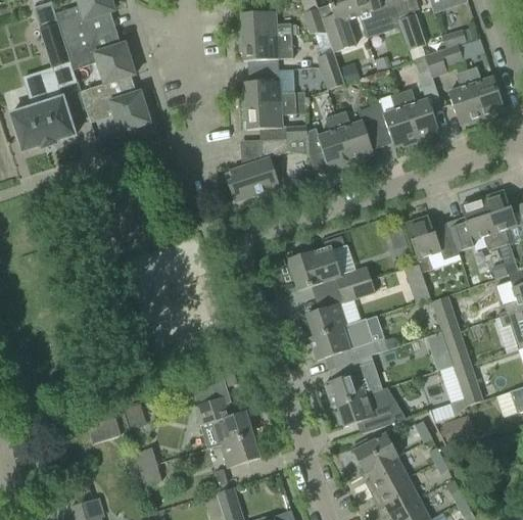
[(111,30),(106,12),(111,11),(107,0),(77,0),(81,11),(57,19),(64,44),(111,30)]
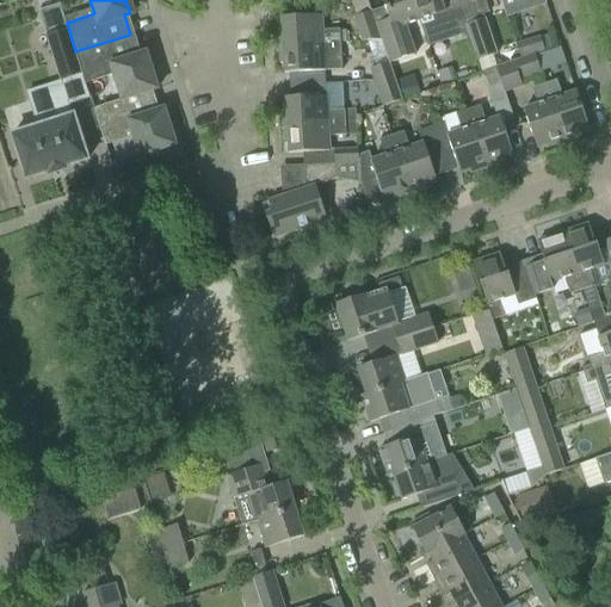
[(383,45),(388,60),(388,61),(389,60),(414,51),(409,37),(405,23),(419,18),(412,0),(382,0),(389,16),(375,20),(378,31),(383,45)]
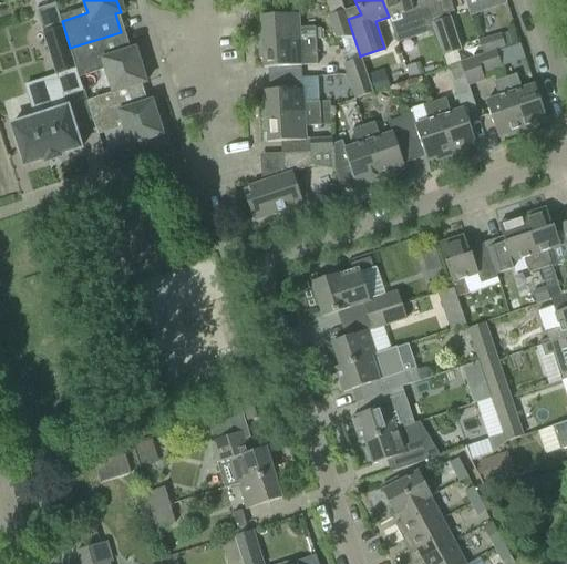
[(382,0),(389,17),(395,36),(419,28),(420,33),(434,29),(430,17),(426,7),(414,11),(410,0),(382,0)]
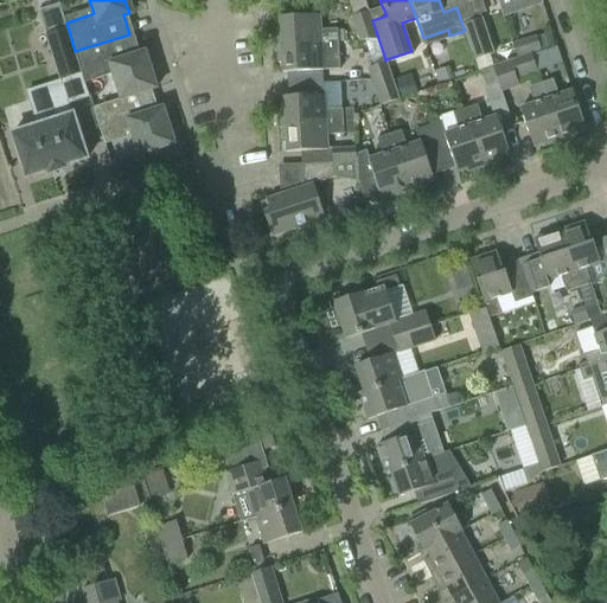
[(358,38),(376,31),(372,20),(369,10),(351,15),(358,38)]
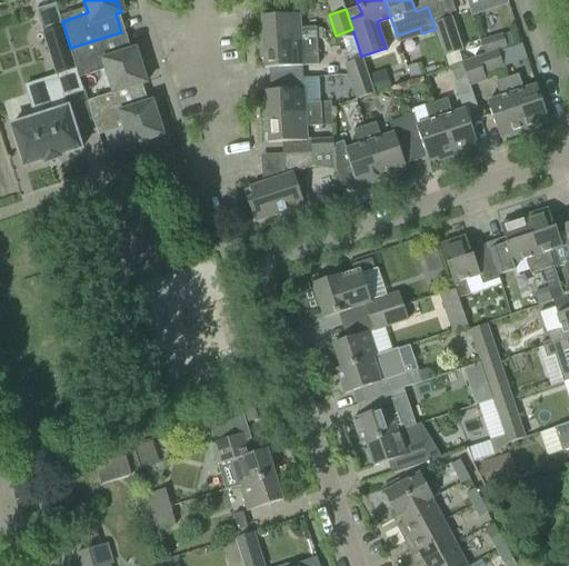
[(462,48),(449,11),(431,17),(436,29),(443,53),(448,65),(450,63),(455,62),(451,51),(462,48)]
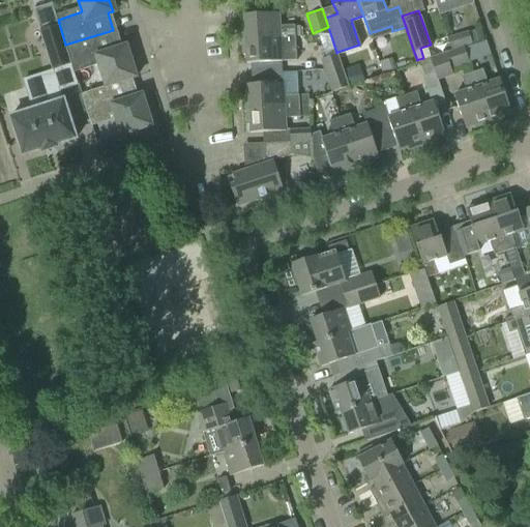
[(241,22),(242,37),(295,34),(294,23),(280,24),(278,11),(243,13),(243,22),(241,22)]
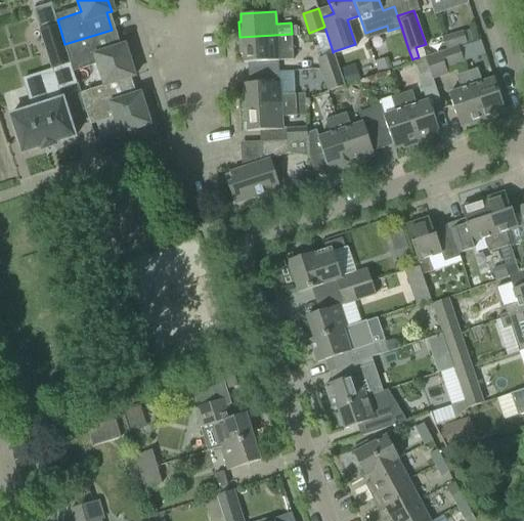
[(70,61),(57,23),(38,29),(51,68),(70,61)]
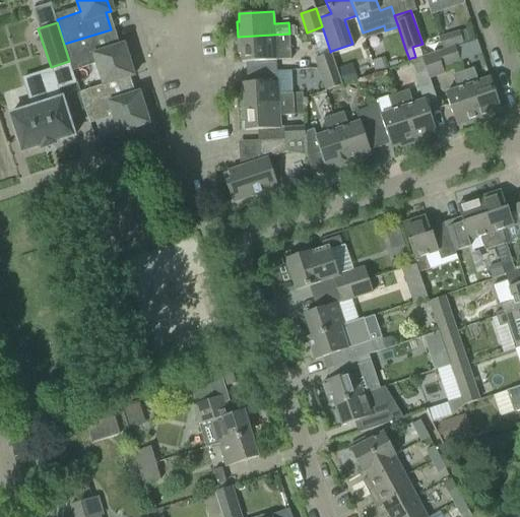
[(116,45),(111,29),(64,44),(72,69),(96,61),(104,82),(126,75),(126,76),(133,73),(132,70),(136,68),(132,56),(128,57),(127,53),(124,54),(121,44),(116,45)]
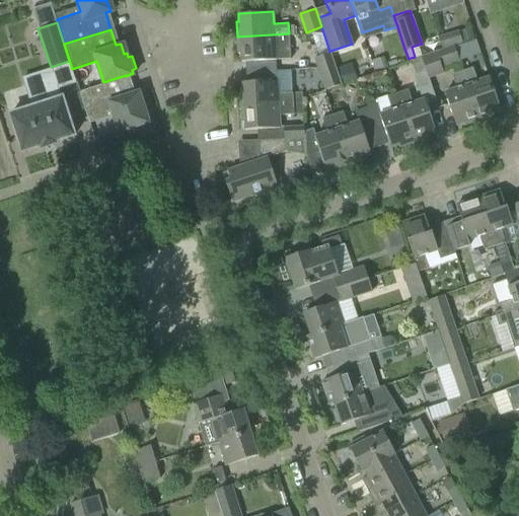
[(289,33),(237,37),(238,52),(240,52),(241,60),(290,57),(289,33)]
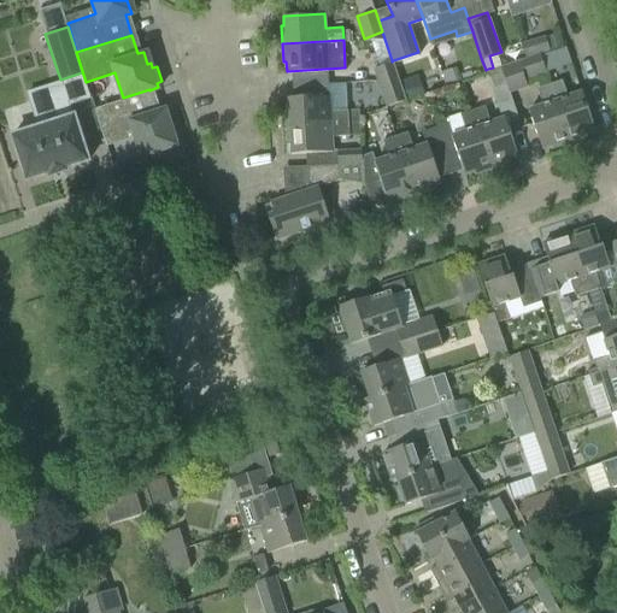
[(499,63),(500,65),(501,66),(509,89),(510,89),(527,84),(523,76),(545,69),(545,68),(539,51),(499,63)]
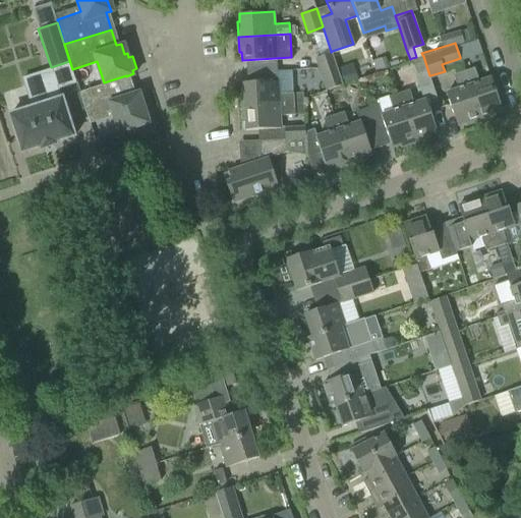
[(314,56),(317,66),(337,65),(332,51),(331,52),(331,51),(314,56)]
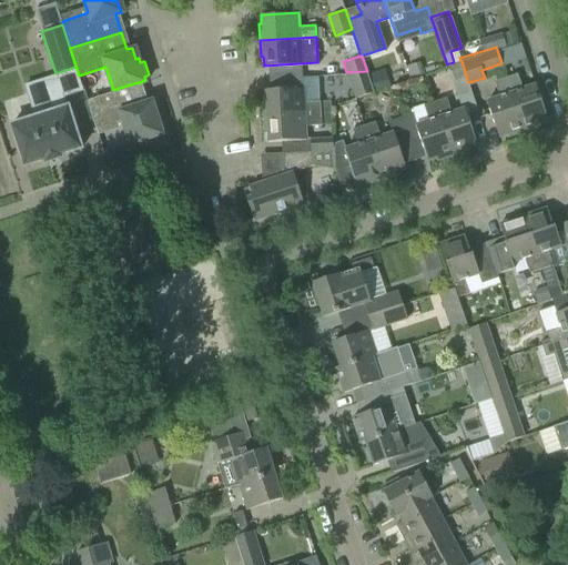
[(462,61),(460,60),(454,62),(449,63),(460,99),(473,94),(469,82),(468,82),(462,61)]
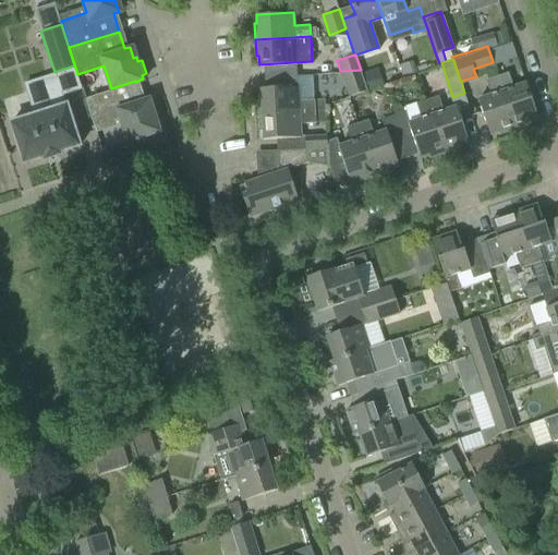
[(361,70),(340,71),(349,95),(366,88),(361,70)]
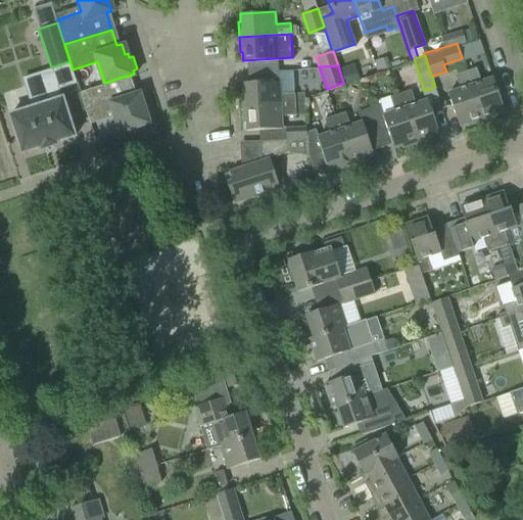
[(476,66),(466,69),(482,120),(496,114),(495,112),(505,109),(493,77),(481,81),(476,66)]
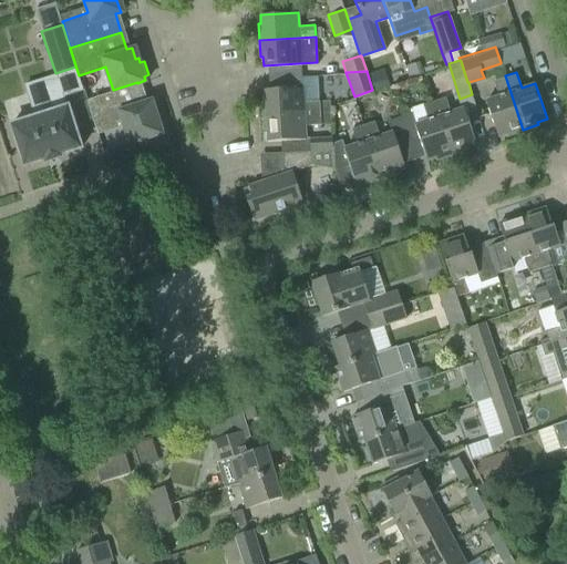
[(523,130),(505,75),(493,80),(498,95),(485,100),(491,114),(497,135),(506,132),(507,134),(523,130)]
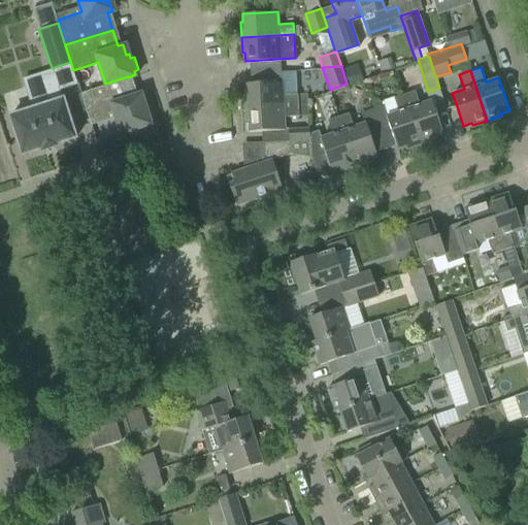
[(75,136),(63,98),(62,98),(55,75),(42,79),(50,102),(9,115),(22,153),(41,146),(42,149),(56,144),(56,142),(75,136)]
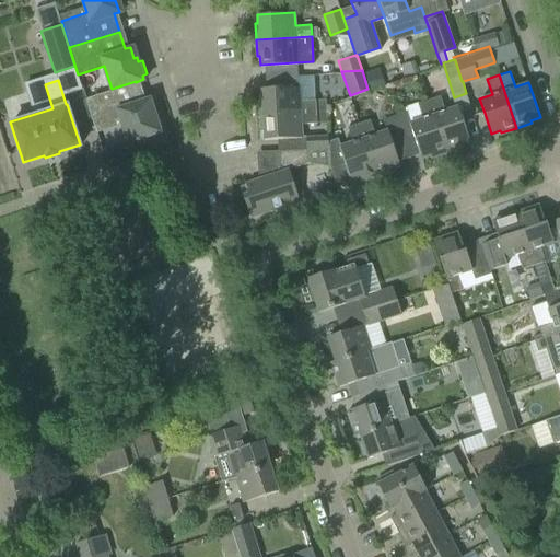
[(156,132),(160,131),(153,109),(150,109),(147,99),(141,101),(136,82),(136,81),(112,89),(85,97),(96,131),(97,131),(95,125),(119,117),(128,141),(142,137),(143,140),(158,136),(156,132)]
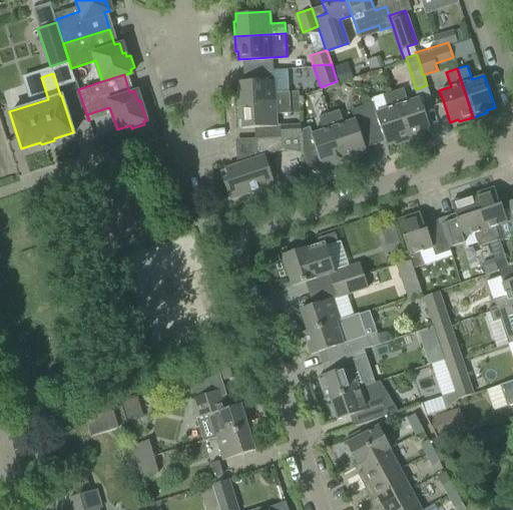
[(237,89),(238,103),(299,100),(299,89),(275,91),(274,78),(239,80),(239,88),(237,89)]
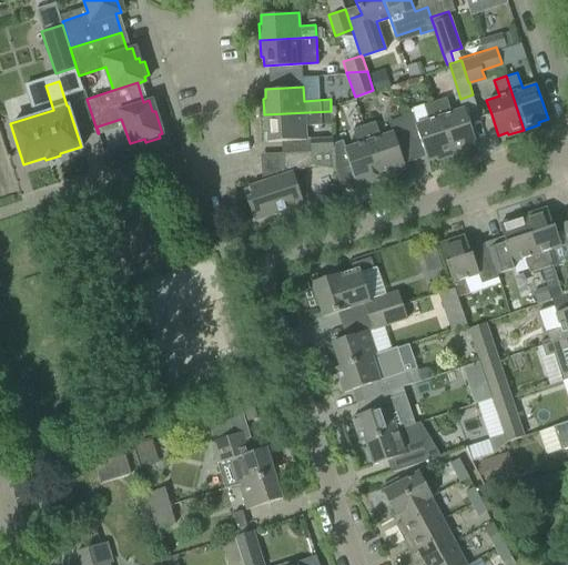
[(446,96),(435,100),(453,153),(468,148),(468,145),(476,143),(469,122),(465,107),(452,111),(446,96)]
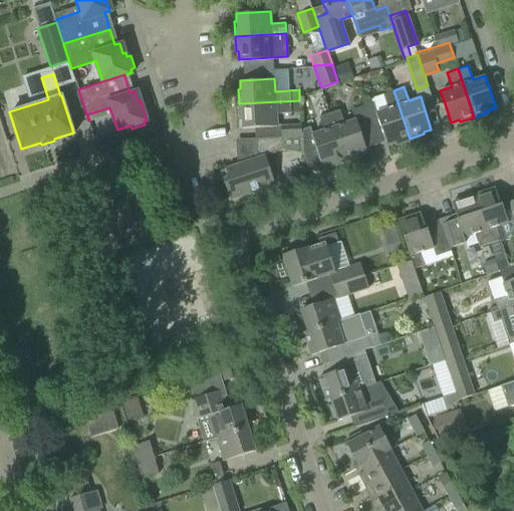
[(374,99),(362,103),(370,129),(380,125),(387,145),(395,142),(396,144),(410,139),(394,90),(383,93),(388,107),(378,110),(374,99)]
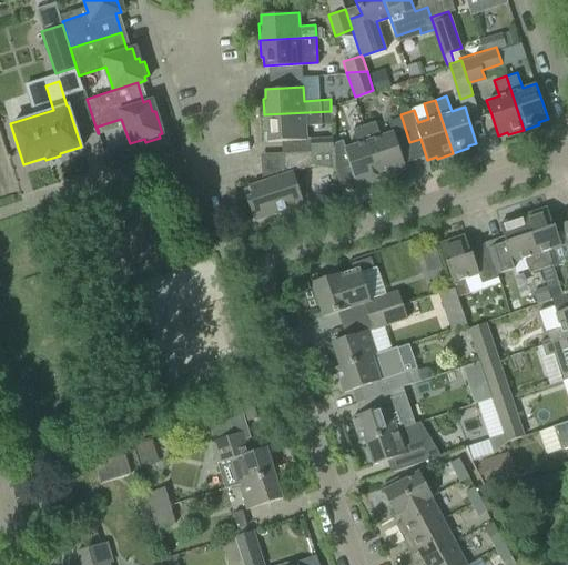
[(331,111),(264,114),(265,131),(267,131),(269,141),(306,139),(305,124),(322,123),(332,122),(331,111)]
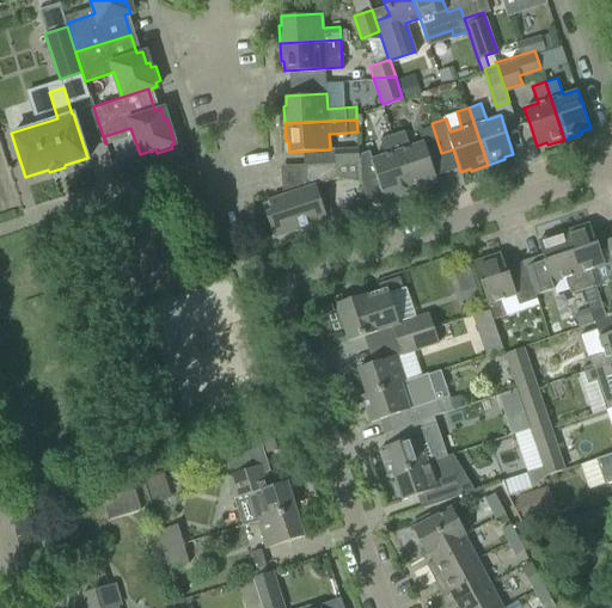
[(404,129),(392,133),(411,191),(428,185),(427,183),(436,179),(429,158),(441,153),(432,123),(418,128),(423,141),(410,146),(404,129)]
